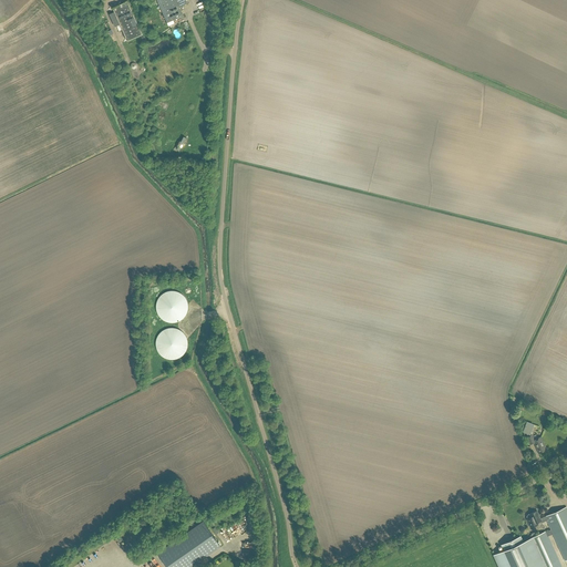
[(156,0),(166,22),(183,14),(179,7),(187,2),(186,0),(156,0)]
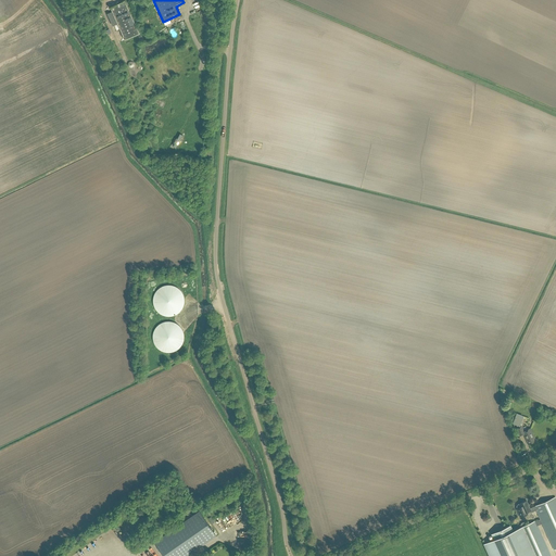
[(125,39),(140,33),(126,1),(111,8),(125,39)]
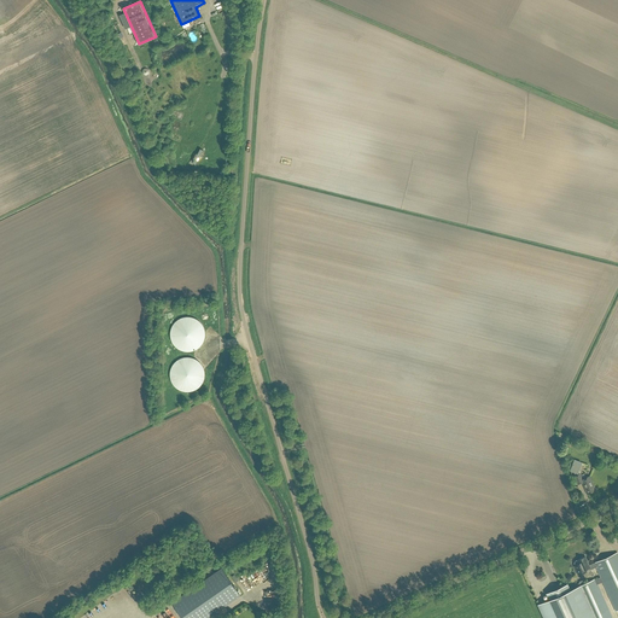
[(187,320),(170,327),(170,345),(173,350),(167,367),(167,368),(165,374),(165,379),(167,383),(170,390),(168,391),(173,392),(173,395),(175,400),(182,402),(191,404),(205,397),(205,375),(203,368),(203,362),(204,356),(204,347),(208,344),(208,340),(200,324),(187,320)]
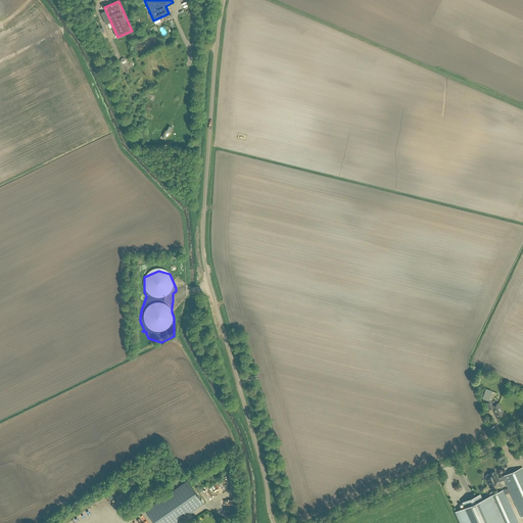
[(491,400),(490,398),(492,391),(486,389),(482,398),(486,400),(487,402),(485,403),(488,411),(492,409),(496,418),(505,414),(500,402),(493,406),(491,400)]
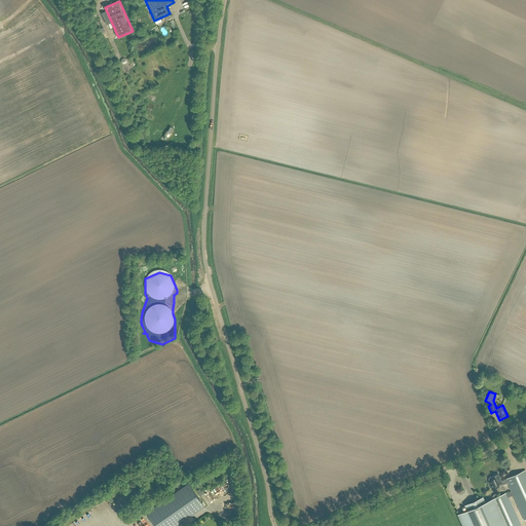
[(525,519),(525,471),(525,470),(501,481),(497,474),(489,477),(489,479),(490,481),(489,481),(493,489),(499,486),(498,484),(502,483),(502,485),(508,483),(512,491),(486,502),(483,496),(464,504),(466,511),(457,515),(461,525),(521,525),(509,497),(513,495),(524,520),(525,519)]
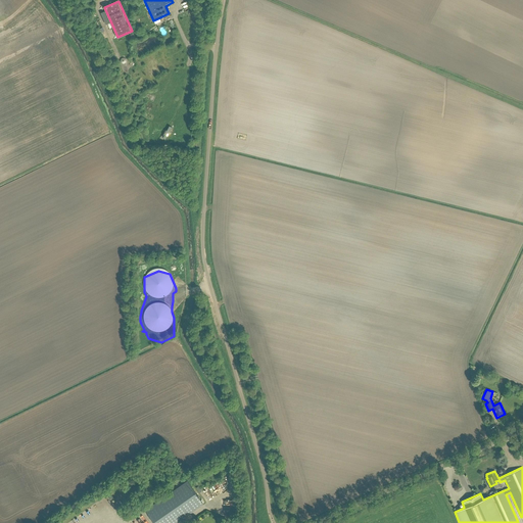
[(459,477),(465,490),(471,488),(465,474),(459,477)]
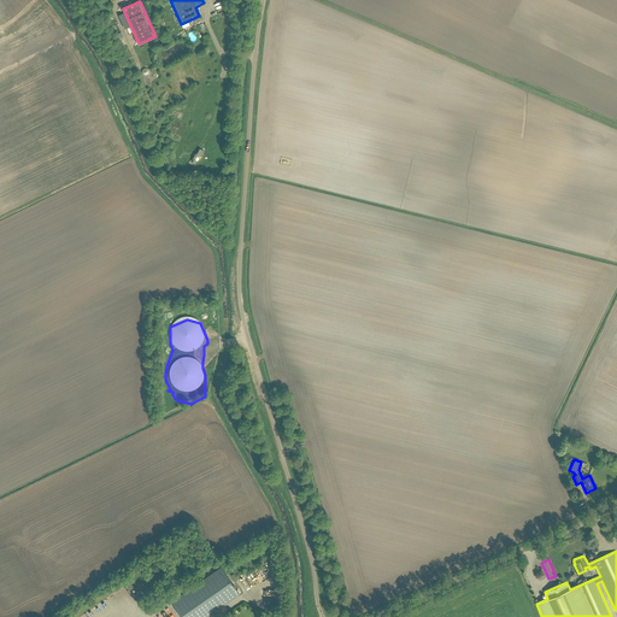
[(182,616),(209,616),(241,595),(221,566),(171,601),(182,616)]
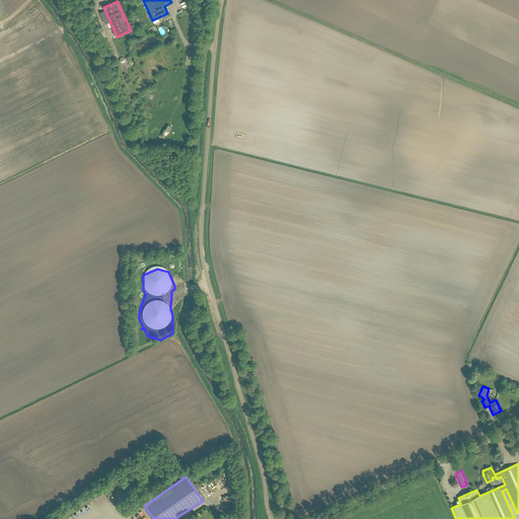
[(218,487),(229,484),(228,480),(227,476),(223,477),(224,480),(217,483),(218,487)]
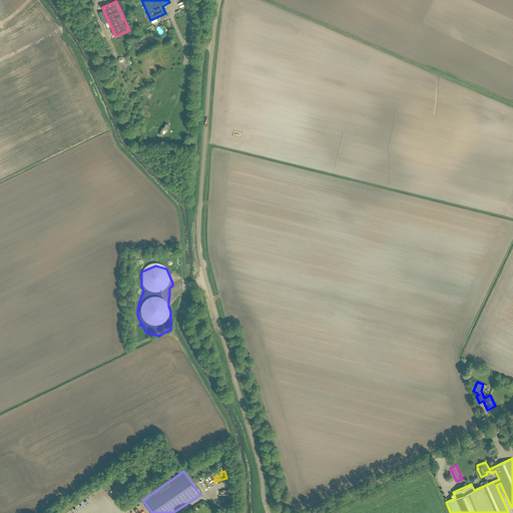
[(198,484),(202,486),(200,488),(205,492),(211,484),(203,478),(198,484)]
